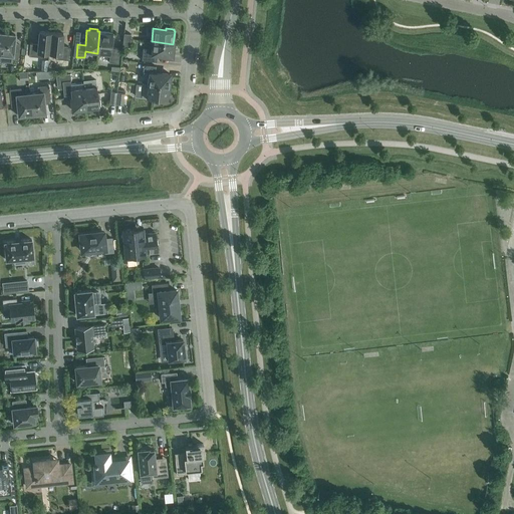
[(51,32),(39,31),(38,44),(30,43),(28,56),(42,57),(42,52),(49,53),(51,32)]
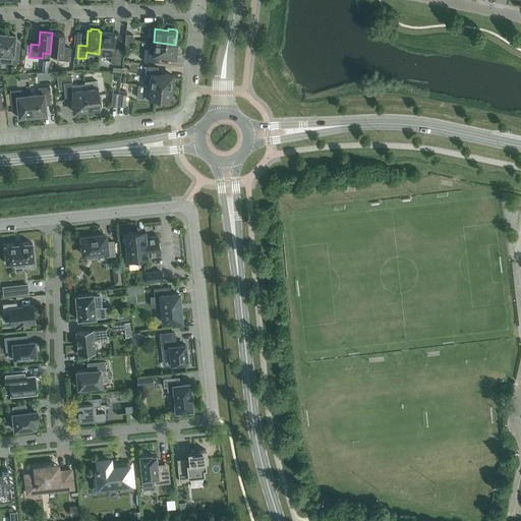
[(114,34),(101,32),(99,54),(98,54),(98,56),(111,57),(110,63),(120,64),(121,50),(113,49),(113,42),(115,42),(116,35),(114,35),(114,34)]
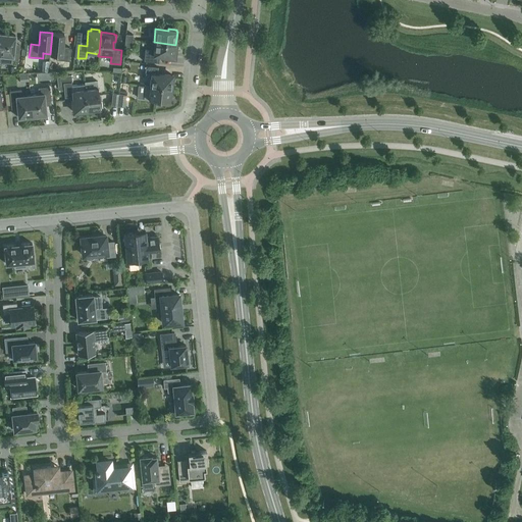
[(64,34),(52,33),(50,54),(56,55),(56,59),(69,61),(70,48),(62,47),(64,34)]
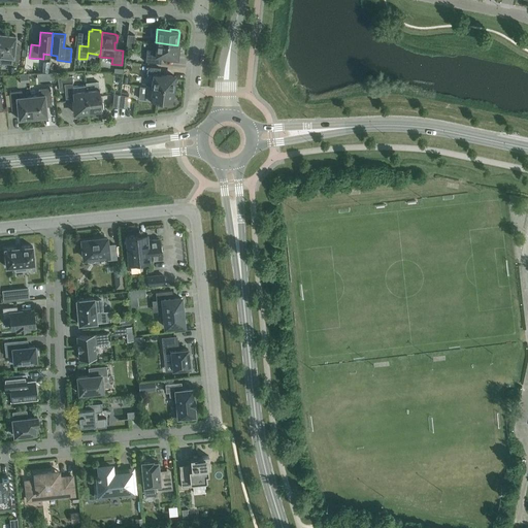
[(2,34),(0,56),(13,57),(12,61),(19,61),(20,48),(14,47),(15,36),(2,34)]
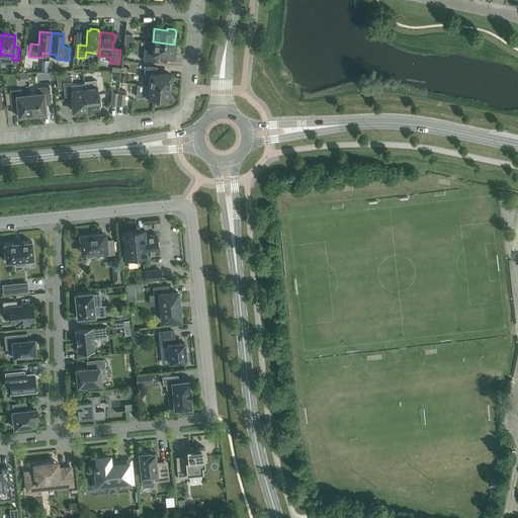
[(132,34),(124,33),(123,46),(131,47),(132,34)]
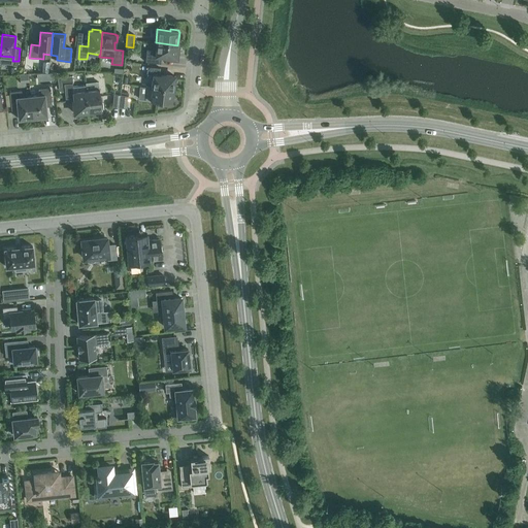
[(177,47),(177,45),(156,42),(154,42),(153,50),(146,50),(145,62),(160,63),(161,57),(176,59),(176,56),(178,56),(179,47),(177,47)]
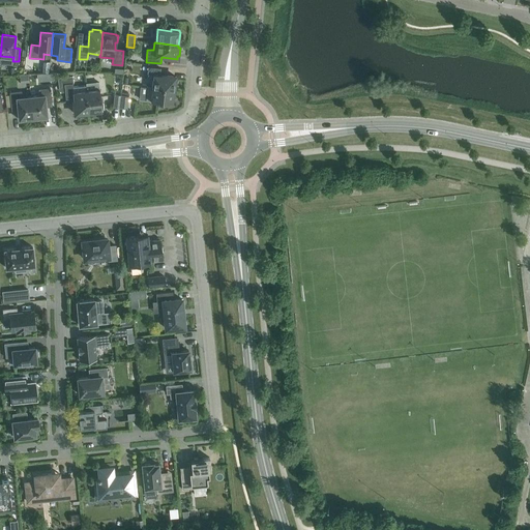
[(152,80),(152,87),(174,89),(174,87),(176,87),(177,80),(175,79),(175,77),(159,75),(160,68),(148,66),(147,79),(152,80)]
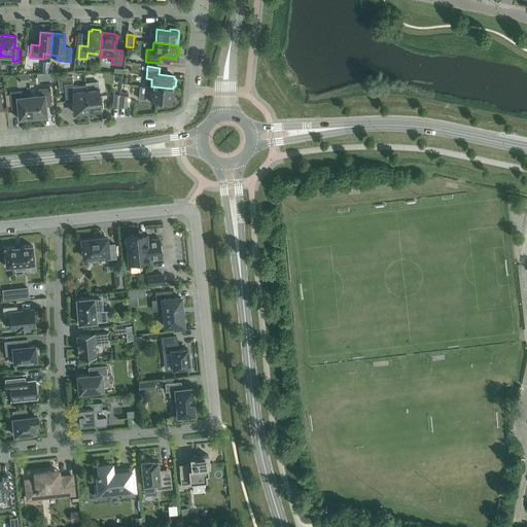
[(85,90),(86,90),(85,84),(74,86),(73,76),(58,78),(60,92),(65,92),(65,99),(73,98),(74,113),(77,112),(77,114),(85,114),(85,112),(88,111),(85,90)]
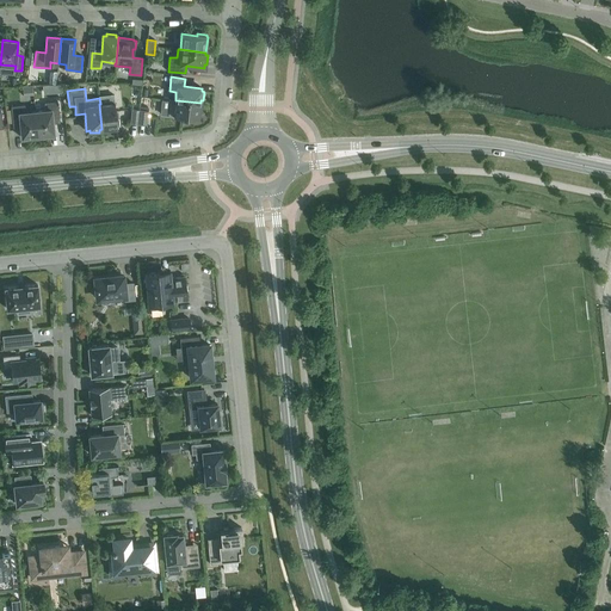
[(199,118),(201,103),(176,100),(170,99),(168,116),(189,118),(189,119),(197,121),(197,118),(199,118)]
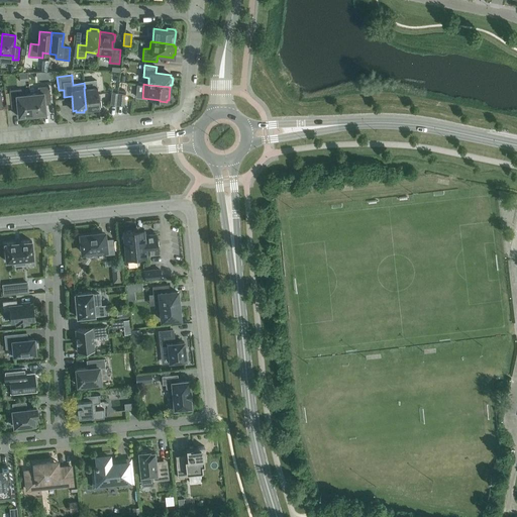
[(29,94),(31,115),(45,114),(44,102),(50,101),(48,86),(37,87),(38,93),(29,94)]
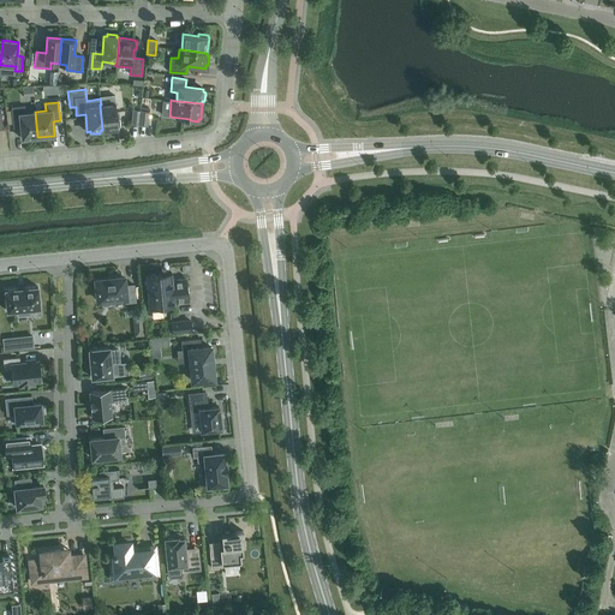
[(115,103),(101,105),(100,105),(102,130),(118,129),(118,127),(120,127),(119,118),(117,118),(115,103)]
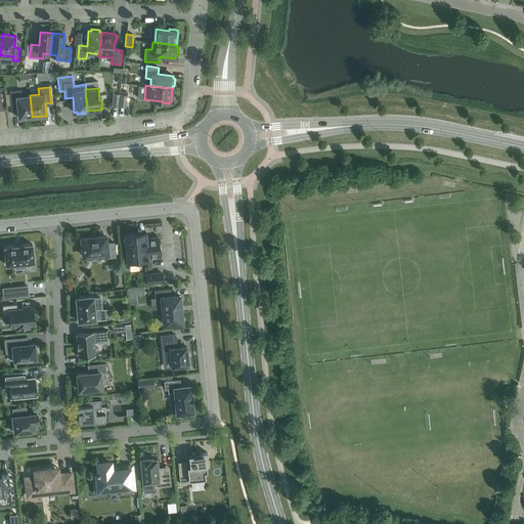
[(18,118),(32,117),(30,95),(22,96),(20,90),(9,91),(11,106),(17,106),(18,118)]
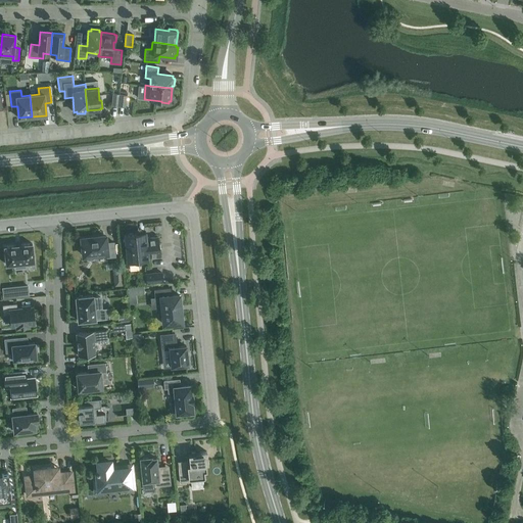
[(119,106),(121,94),(112,93),(111,105),(119,106)]
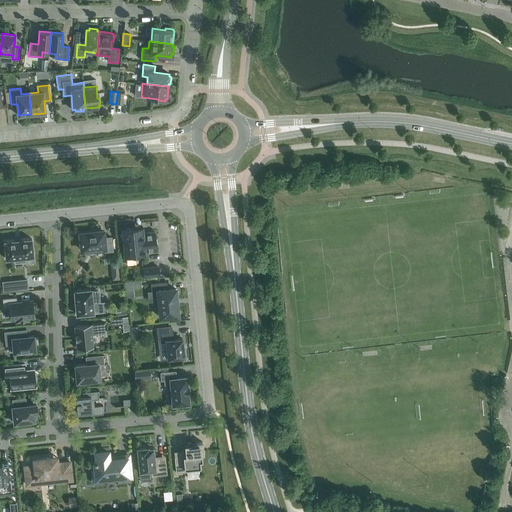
[(133,228),(121,229),(124,255),(145,253),(145,252),(156,251),(154,232),(144,233),(143,227),(133,228)]
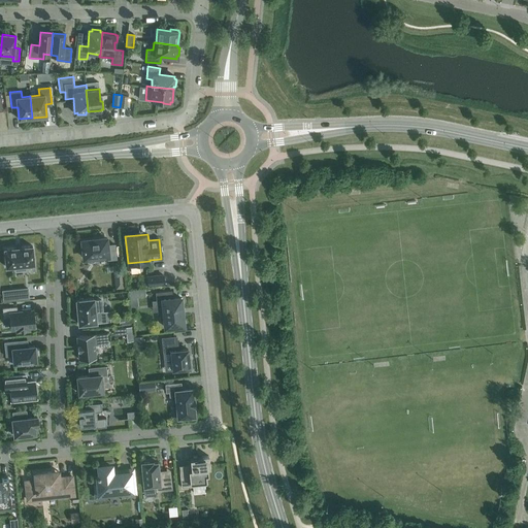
[(93,261),(94,261),(94,260),(95,260),(95,259),(95,258),(95,257),(107,256),(108,260),(117,259),(114,244),(106,245),(106,238),(83,240),(84,258),(86,258),(86,259),(86,260),(87,260),(87,261),(88,261),(89,262),(90,262),(91,262),(92,262),(93,262),(93,261)]
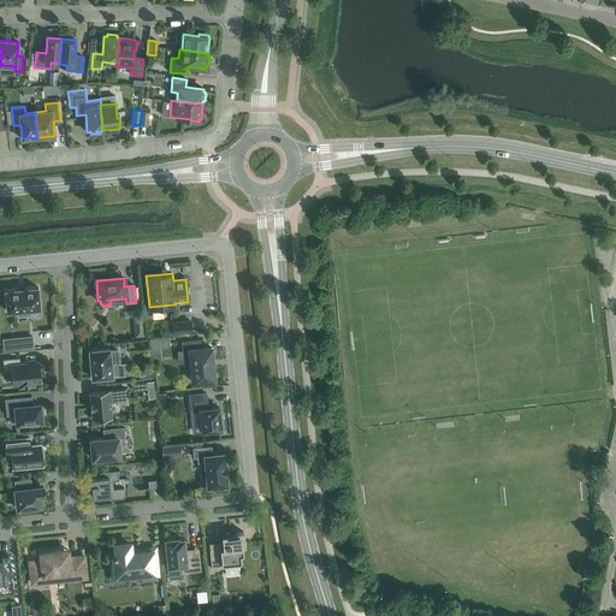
[(7,312),(9,312),(9,311),(12,311),(12,315),(29,314),(29,309),(39,308),(40,308),(40,307),(37,289),(37,286),(36,286),(36,288),(25,289),(25,288),(24,289),(18,289),(17,289),(6,290),(5,290),(5,291),(7,311),(6,311),(7,312)]
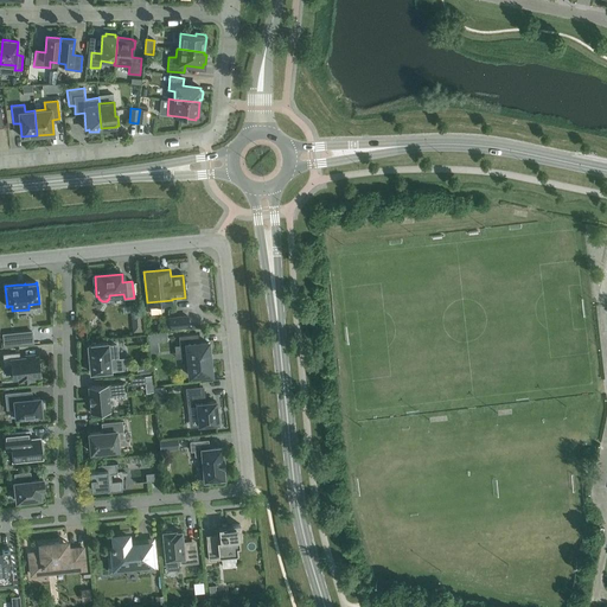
[(170,317),(171,328),(191,326),(190,314),(170,317)]
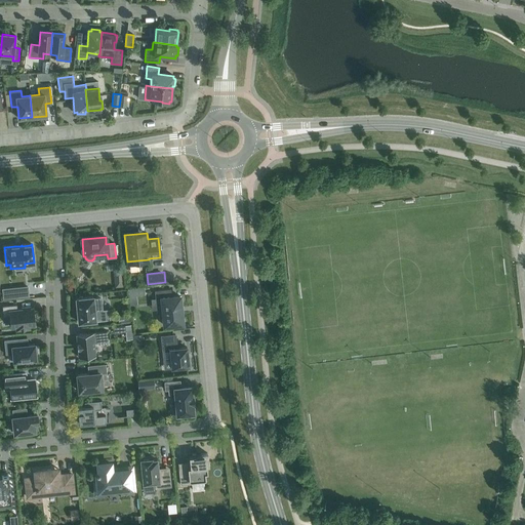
[(122,277),(114,278),(115,287),(123,286),(122,277)]
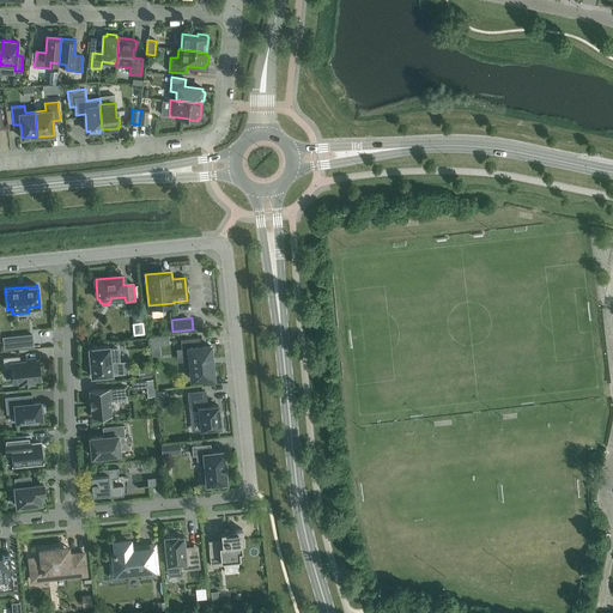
[(32,333),(17,335),(18,349),(34,346),(32,333)]
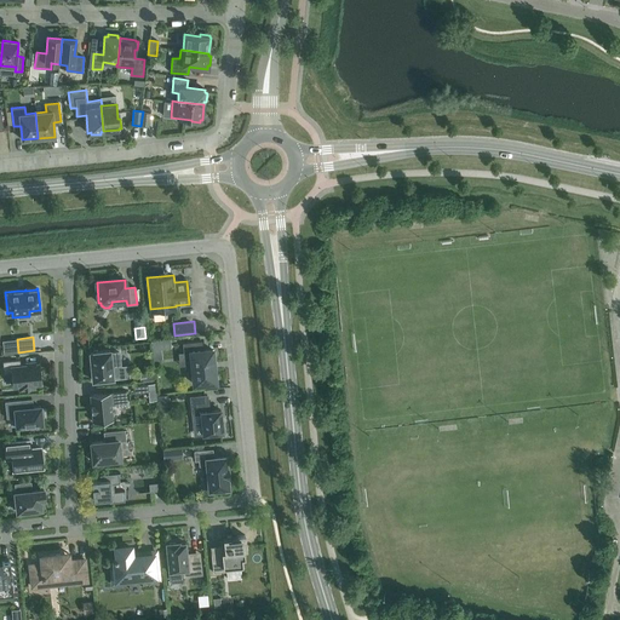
[(171,339),(151,340),(153,350),(161,349),(171,348),(171,339)]
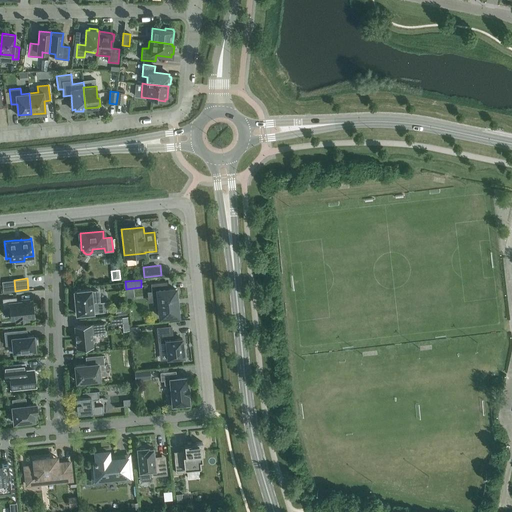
[(178,305),(177,305),(176,299),(177,299),(177,293),(176,293),(175,289),(167,290),(166,282),(150,283),(151,292),(157,291),(160,318),(178,316),(177,312),(179,311),(178,305)]
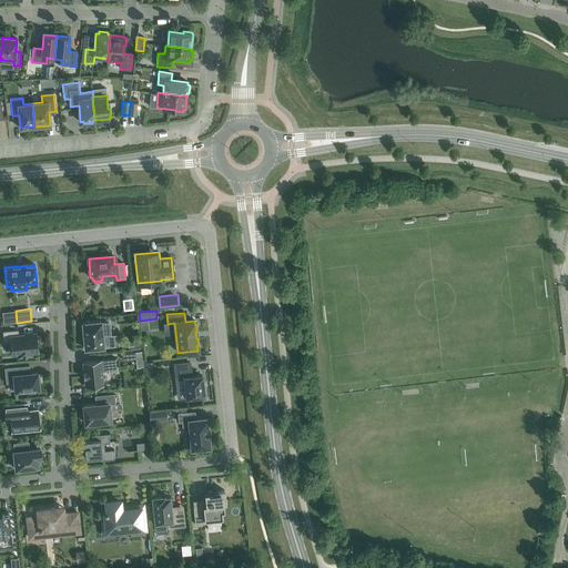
[(109,323),(101,324),(101,322),(82,323),(84,348),(103,347),(103,345),(109,344),(108,336),(110,336),(109,323)]
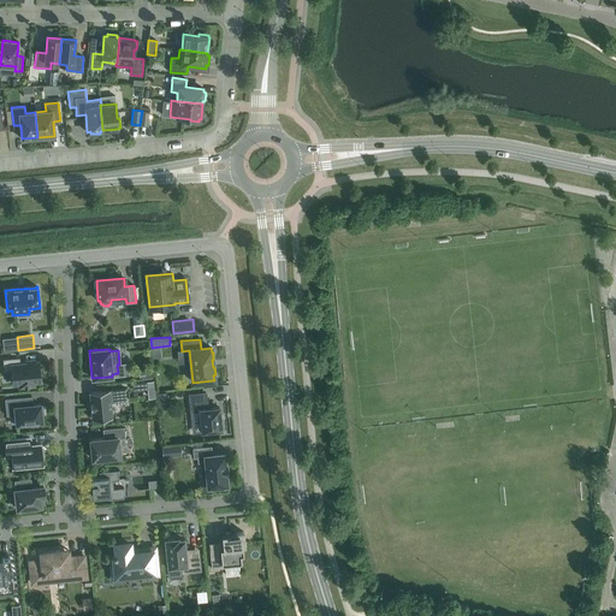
[(4,371),(11,369),(13,384),(19,384),(19,386),(34,385),(34,381),(41,381),(39,362),(21,363),(19,357),(3,360),(4,371)]
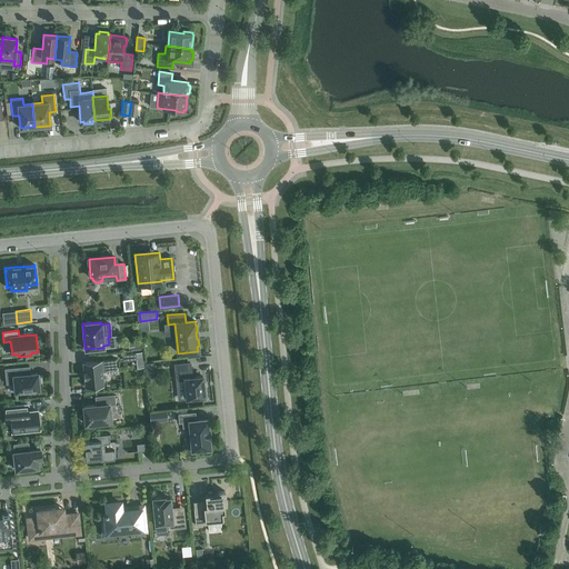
[(117,370),(116,359),(82,362),(83,371),(83,378),(85,378),(86,388),(103,386),(101,371),(117,370)]
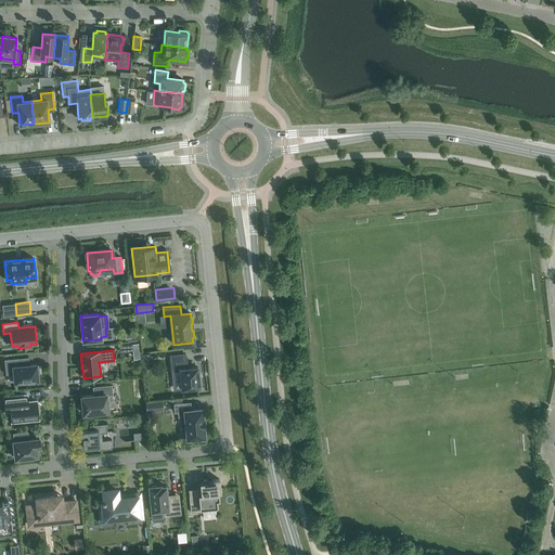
[(151,353),(141,353),(142,368),(152,366),(151,353)]
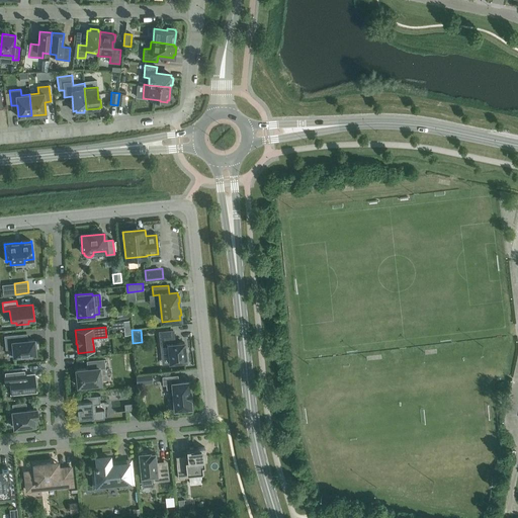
[(173,331),(159,332),(161,346),(167,345),(169,363),(186,361),(184,342),(174,343),(173,331)]
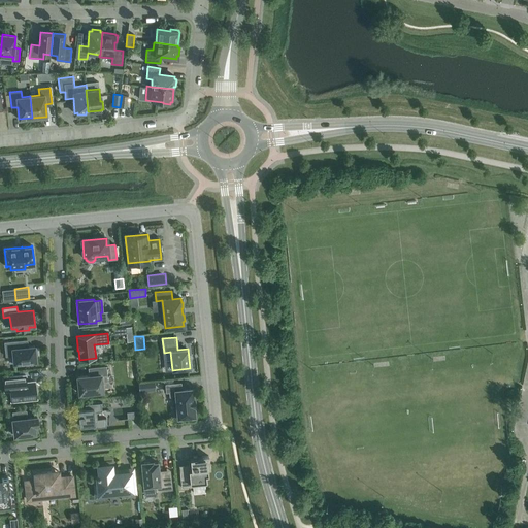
[(34,348),(34,347),(19,348),(18,341),(4,342),(5,357),(12,356),(13,363),(36,361),(35,356),(37,356),(36,348),(34,348)]
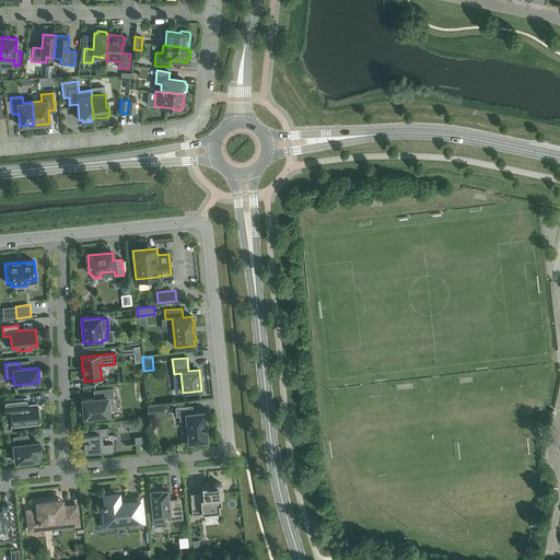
[(95,398),(82,400),(84,418),(93,417),(93,418),(100,417),(100,416),(108,415),(107,398),(113,397),(112,389),(94,391),(95,398)]
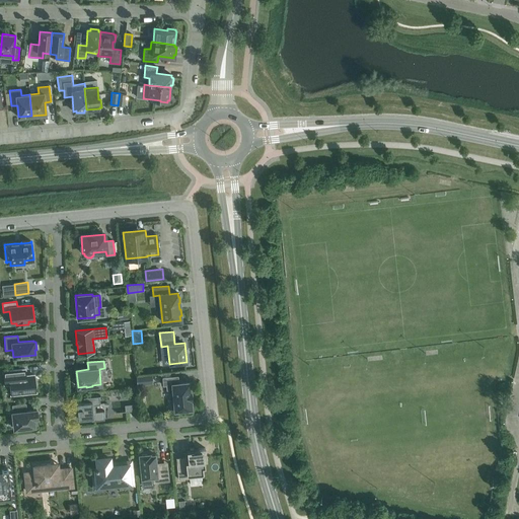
[(34,375),(25,376),(25,369),(3,371),(5,385),(10,384),(11,394),(35,392),(34,375)]
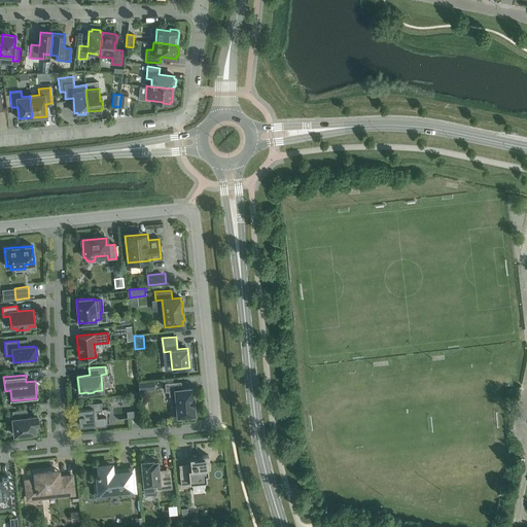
[(154,380),(138,382),(139,391),(155,390),(154,380)]
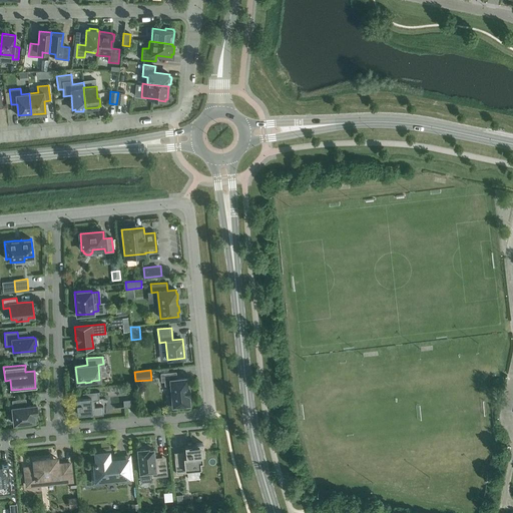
[(161,381),(164,381),(164,386),(170,385),(171,395),(167,395),(168,406),(188,404),(187,395),(189,395),(188,387),(187,387),(186,378),(176,379),(175,372),(160,374),(161,381)]
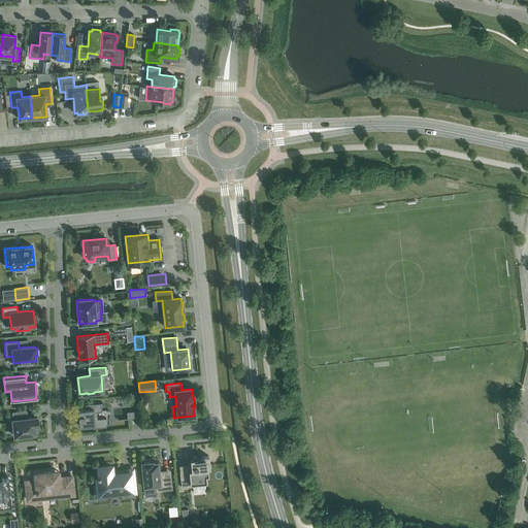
[(102,411),(101,403),(102,403),(102,402),(85,404),(85,409),(77,410),(78,416),(75,416),(76,421),(79,421),(79,426),(93,425),(93,428),(106,427),(106,418),(97,419),(96,413),(102,411)]
